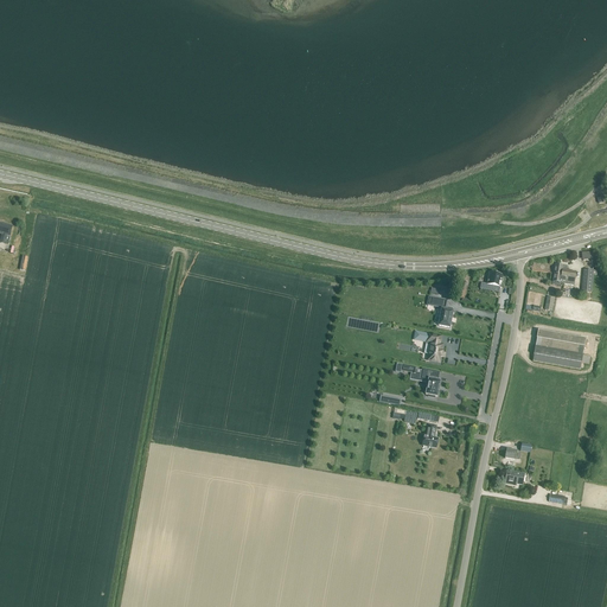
[(0,243),(5,244),(8,244),(10,237),(12,227),(0,223),(0,234),(2,235),(0,243)]
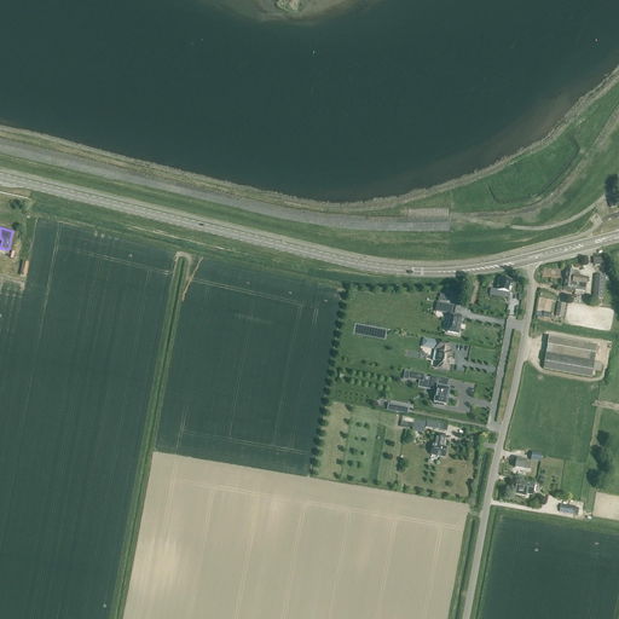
[(577,284),(576,290),(585,293),(588,278),(577,277),(578,273),(567,271),(565,281),(572,282),(572,284),(577,284)]
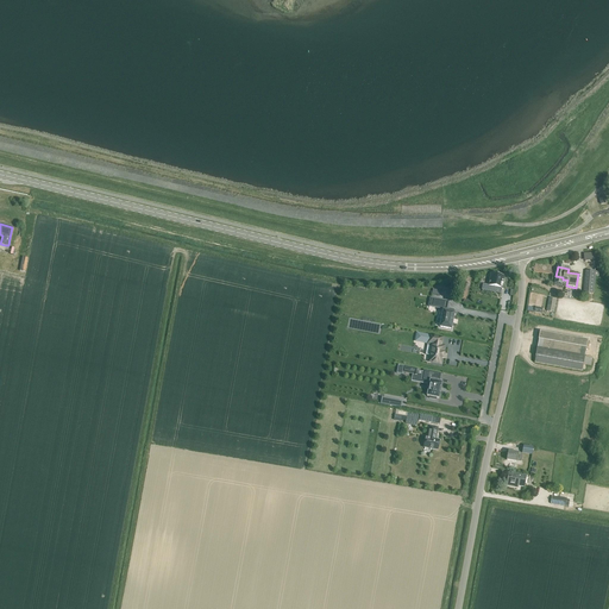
[(584,293),(592,293),(594,293),(596,277),(600,277),(600,272),(594,272),(586,272),(584,293)]
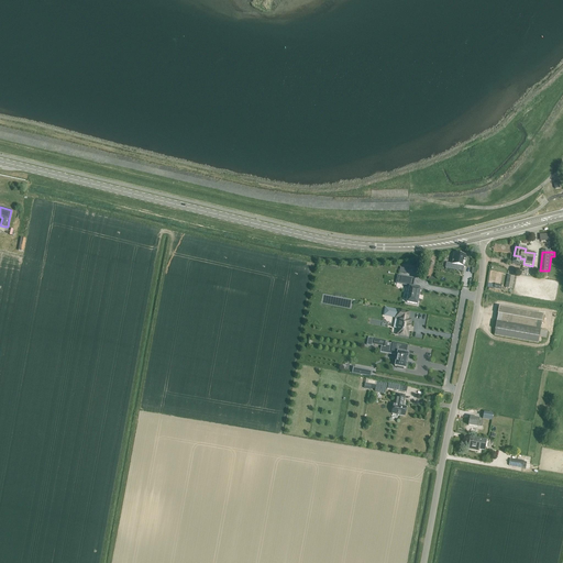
[(452,265),(464,267),(466,256),(454,254),(452,265)]
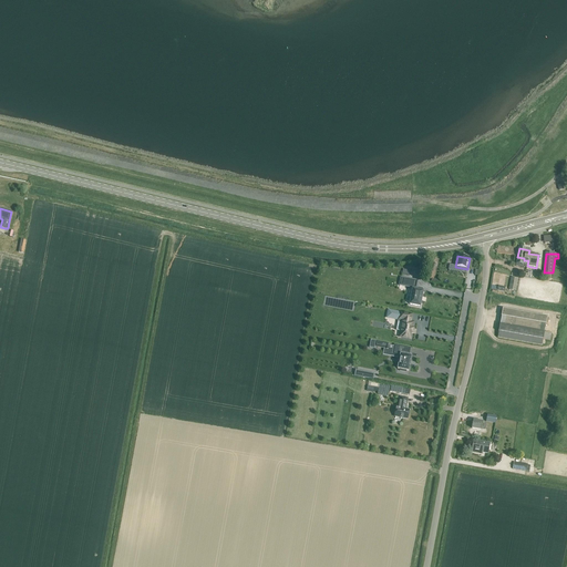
[(516,265),(521,265),(521,267),(524,268),(524,266),(527,266),(528,260),(524,260),(524,258),(517,257),(516,265)]
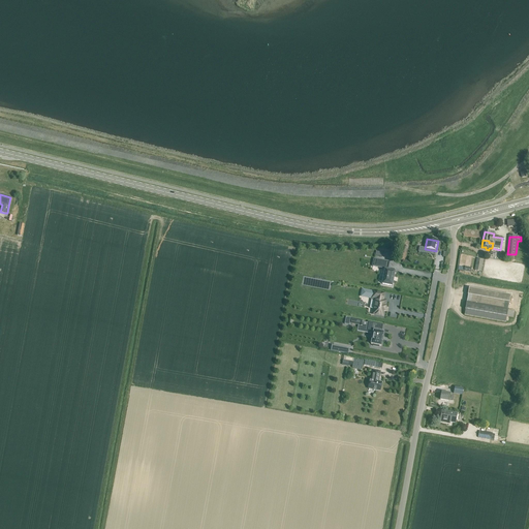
[(418,250),(418,254),(435,257),(436,253),(436,251),(425,249),(419,248),(418,250)]
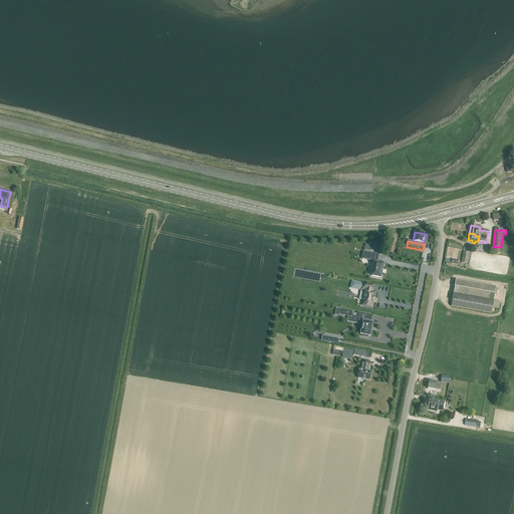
[(363,252),(361,259),(373,262),(370,277),(381,279),(384,264),(377,263),(379,255),(363,252)]
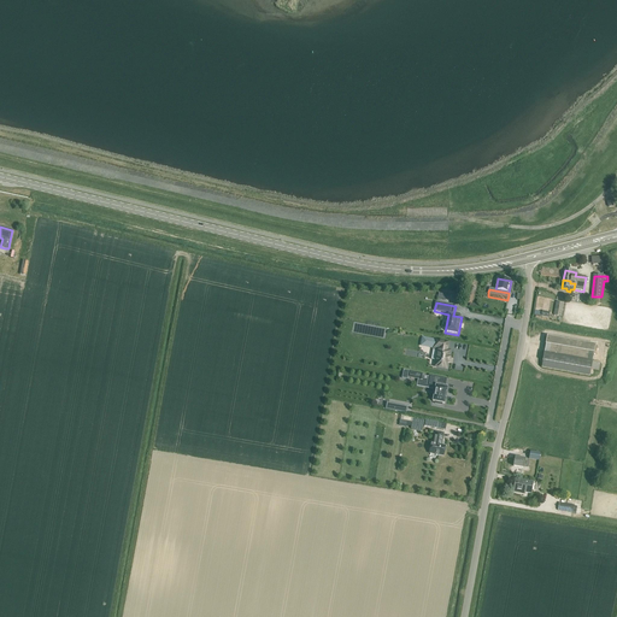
[(422,338),(421,347),(433,350),(438,351),(434,368),(447,371),(448,364),(450,364),(451,357),(452,351),(448,351),(450,342),(434,339),(434,340),(422,338)]
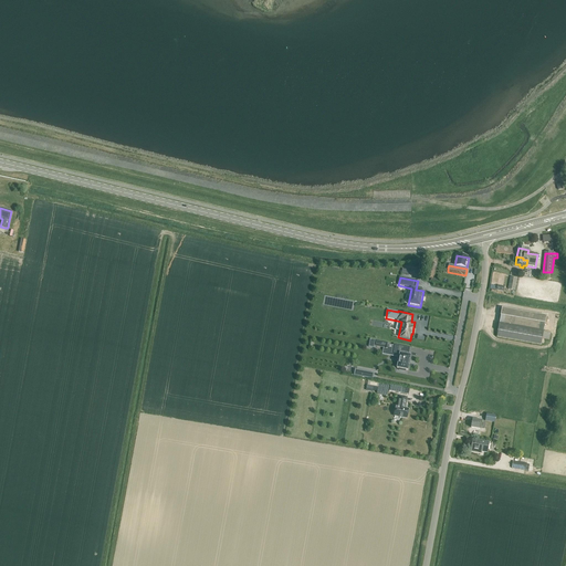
[(502,310),(496,337),(541,345),(542,339),(549,342),(551,334),(543,333),(546,317),(502,310)]
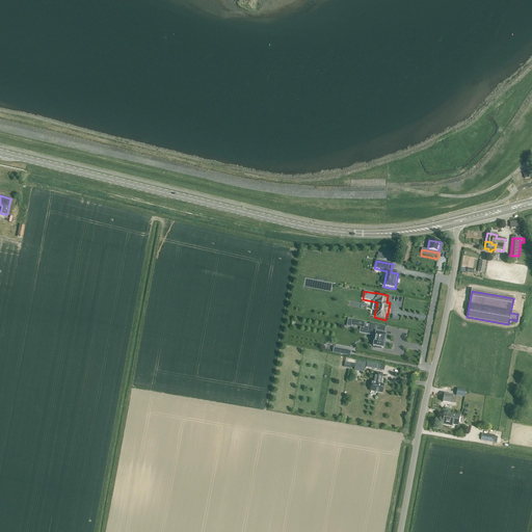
[(386,326),(373,324),(371,333),(376,333),(375,337),(373,337),(373,341),(374,342),(373,346),(375,347),(375,348),(381,349),(381,348),(383,348),(387,335),(384,334),(386,326)]
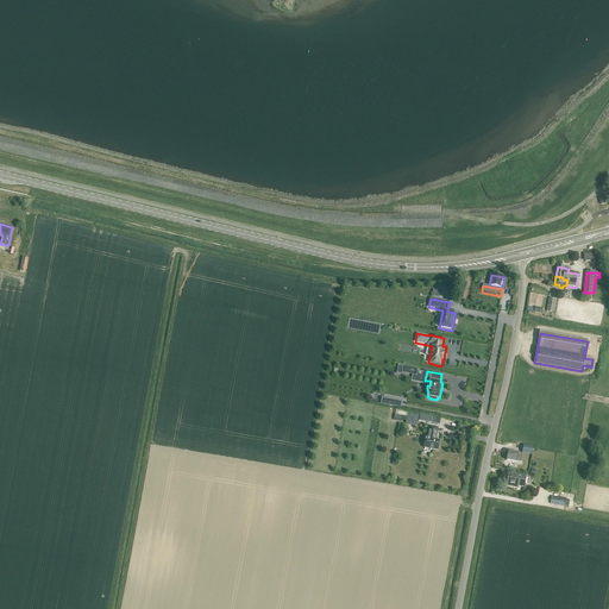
[(382,397),(381,405),(401,409),(402,402),(382,397)]
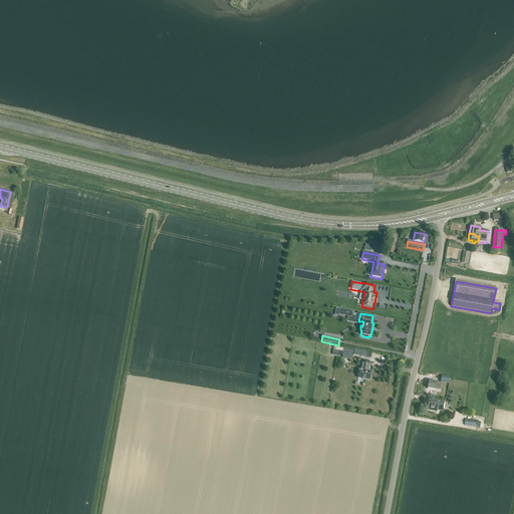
[(342,356),(342,357),(346,358),(351,359),(352,354),(353,351),(344,349),(343,352),(342,356)]
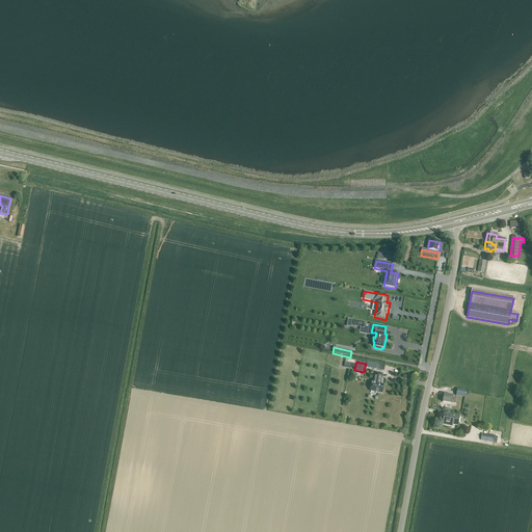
[(382,374),(376,373),(374,383),(372,383),(370,391),(382,394),(384,386),(380,384),(382,374)]
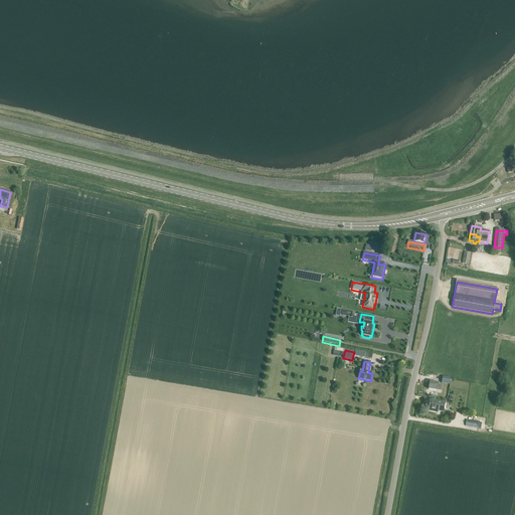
[(441,390),(442,384),(430,382),(428,389),(437,391),(438,389),(441,390)]
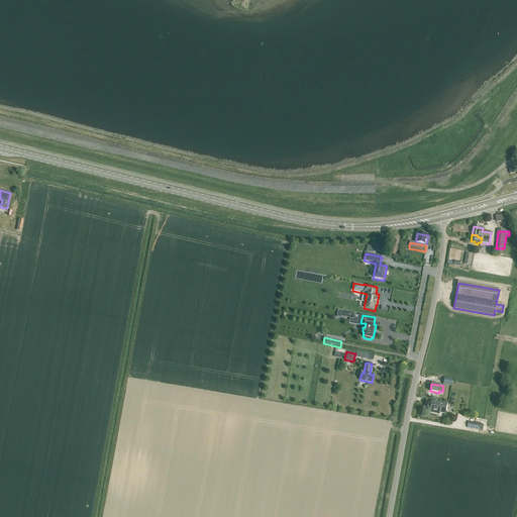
[(429,412),(430,412),(429,413),(440,415),(440,414),(445,414),(447,405),(431,402),(429,412)]
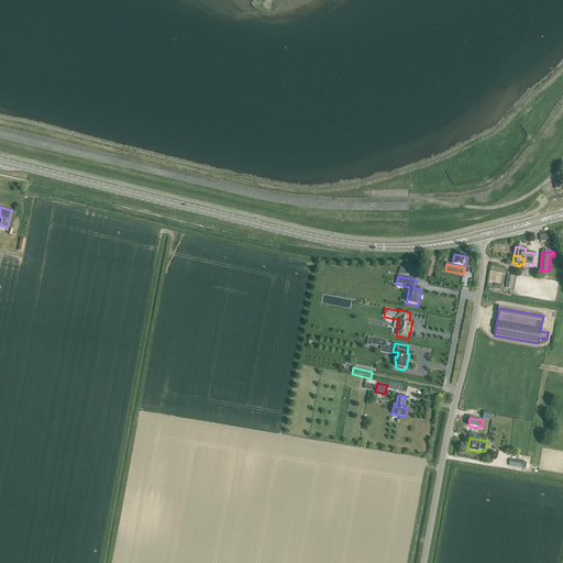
[(509,466),(516,467),(523,468),(526,468),(527,463),(523,463),(525,462),(510,460),(509,466)]
